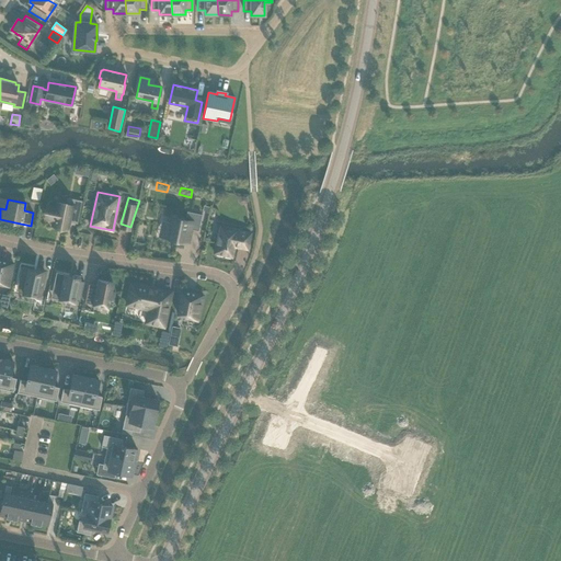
[(77,222),(81,202),(68,199),(67,205),(57,203),(57,207),(49,206),(47,219),(54,220),(53,225),(54,225),(56,227),(59,228),(61,226),(68,228),(69,221),(77,222)]
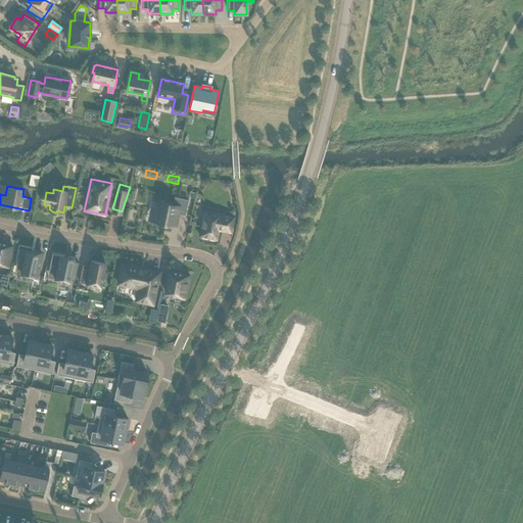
[(188,200),(175,197),(173,204),(161,202),(160,209),(155,208),(153,218),(158,219),(157,223),(176,227),(178,214),(185,216),(188,200)]
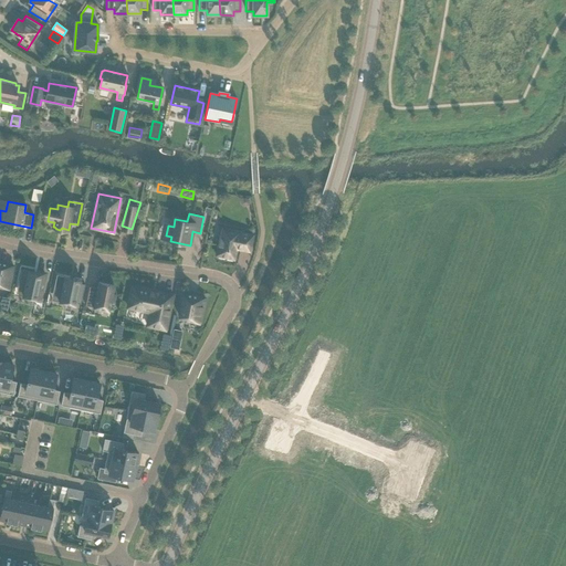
[(241,231),(222,227),(216,255),(234,260),(237,249),(250,251),(253,236),(240,232),(241,231)]
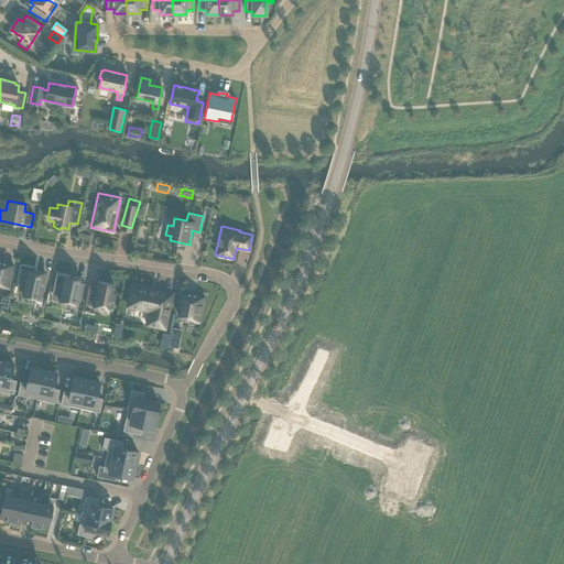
[(9,285),(13,264),(0,261),(0,285),(7,288),(7,285),(9,285)]
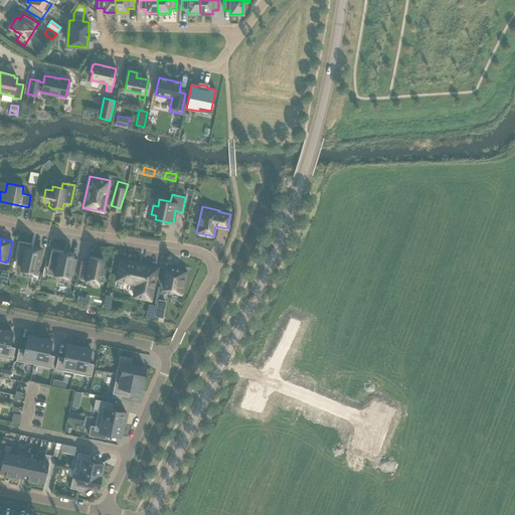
[(43,250),(21,245),(18,259),(25,261),(23,271),(38,274),(43,250)]
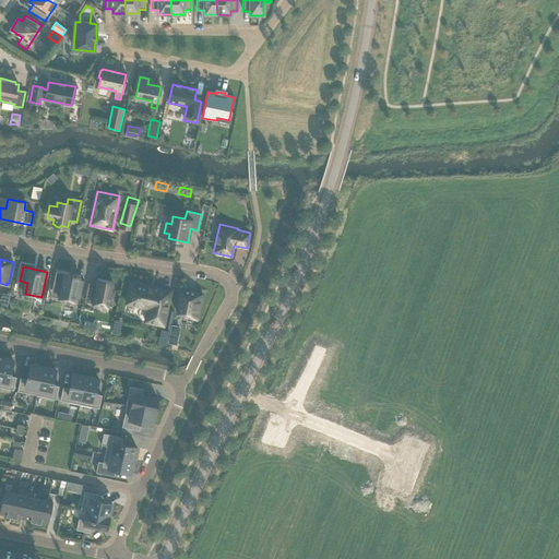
[(80,276),(56,272),(52,286),(60,287),(58,299),(74,302),(80,276)]
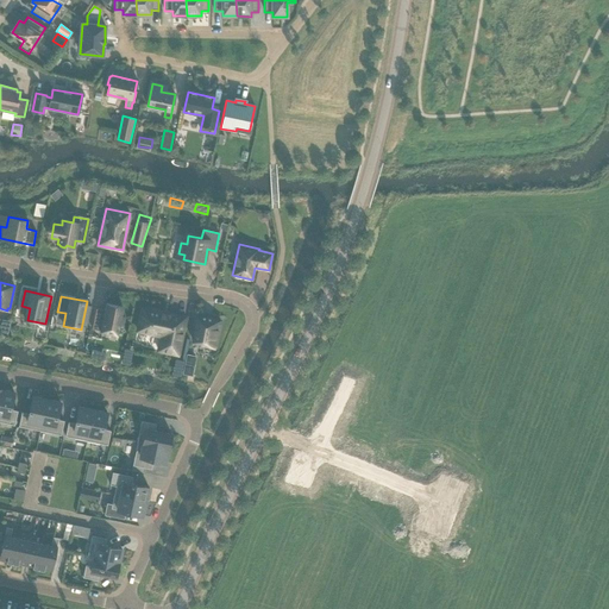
[(112,305),(107,303),(106,306),(105,311),(96,308),(92,330),(111,333),(117,334),(118,332),(119,326),(123,326),(125,316),(121,315),(123,309),(123,307),(117,306),(112,305)]
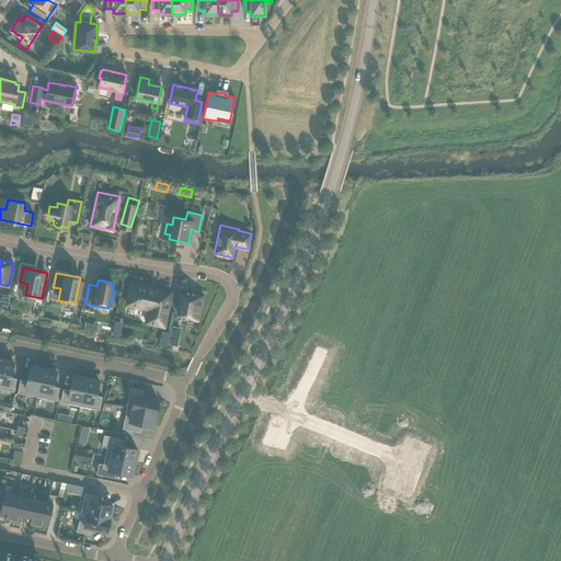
[(157,289),(132,284),(126,305),(151,310),(149,322),(146,322),(146,323),(164,327),(171,293),(171,292),(170,294),(157,292),(157,289)]
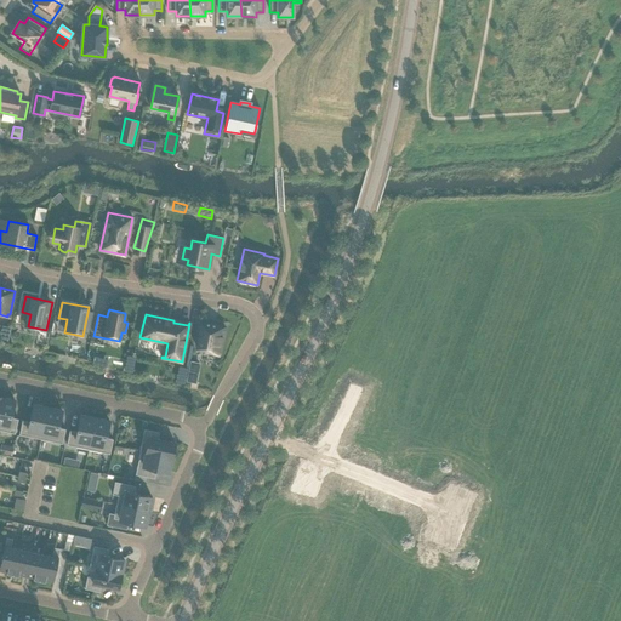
[(217,326),(217,325),(203,322),(197,349),(205,352),(204,358),(205,358),(205,353),(218,357),(224,329),(217,326)]
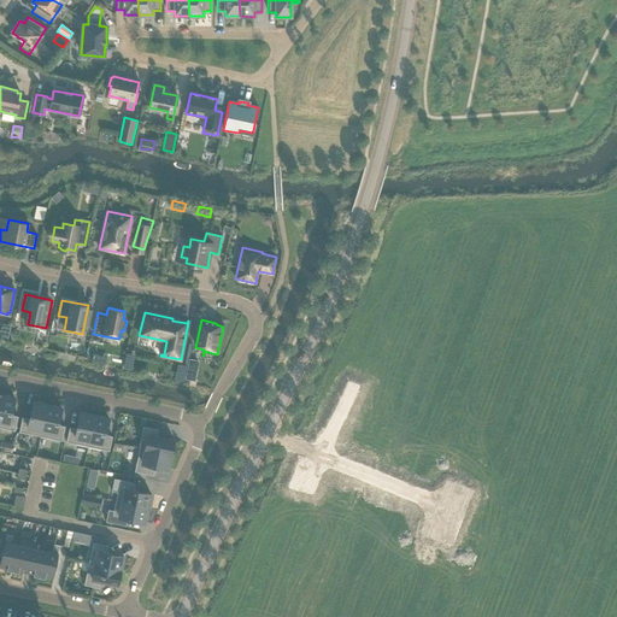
[(176,371),(184,374),(187,365),(177,364),(176,371)]
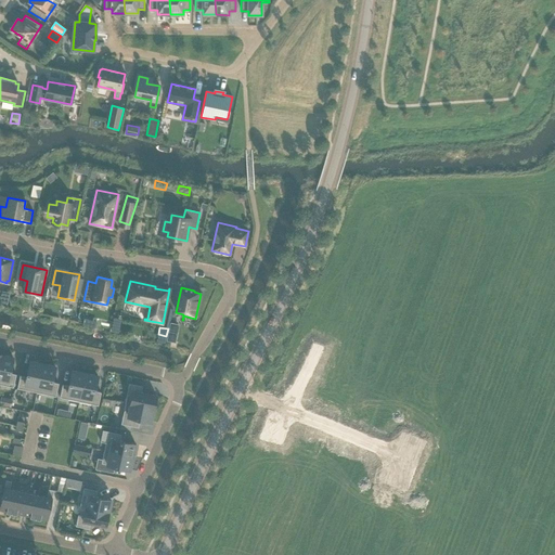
[(0,356),(0,385),(13,388),(16,374),(10,373),(13,358),(0,356)]
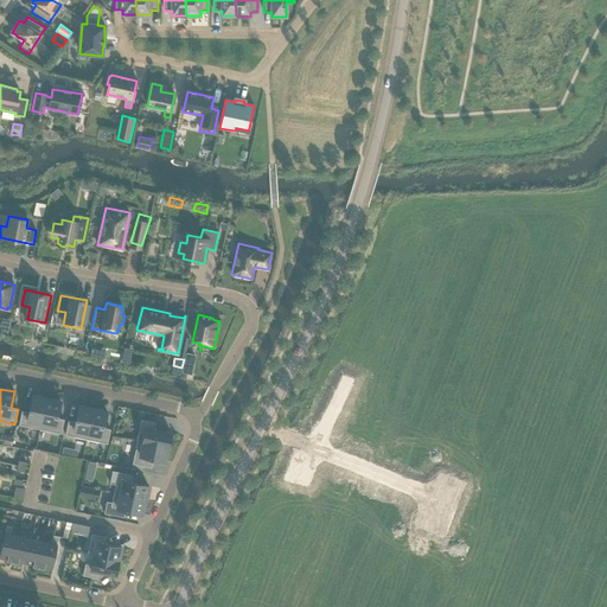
[(40,429),(46,398),(32,395),(29,411),(21,410),(19,425),(40,429)]
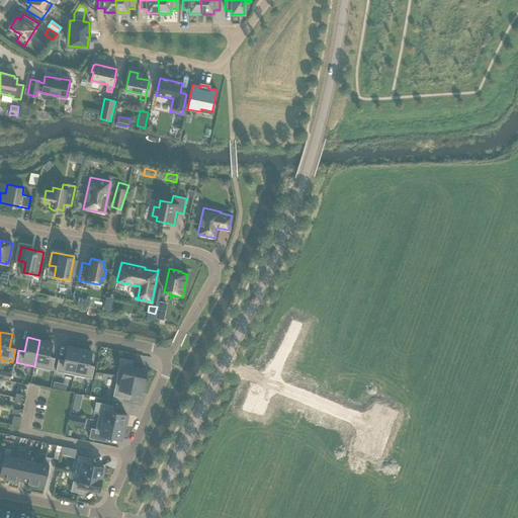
[(39,340),(34,366),(52,370),(55,358),(49,357),(52,343),(39,340)]
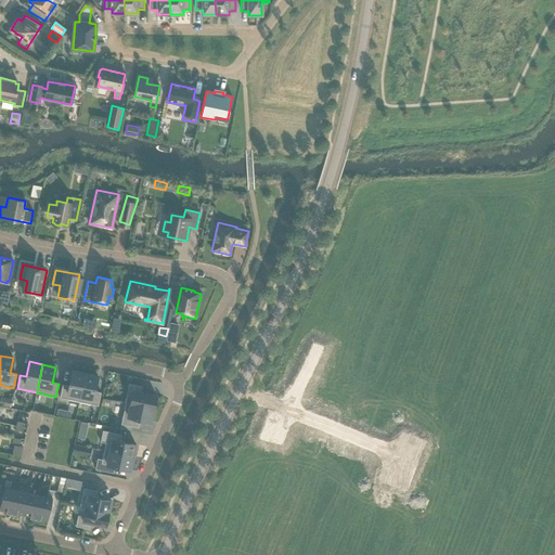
[(79,402),(85,373),(73,371),(69,386),(63,385),(60,398),(79,402)]
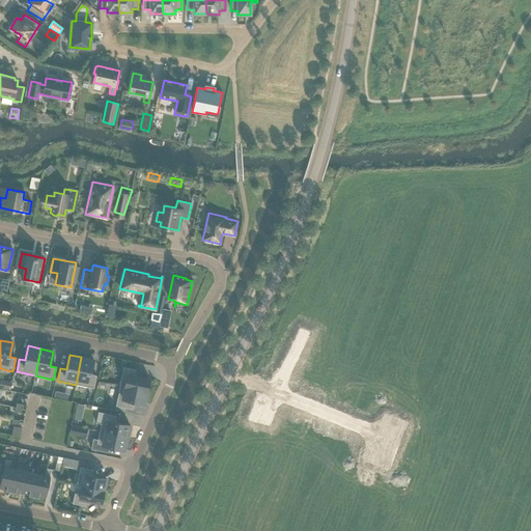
[(81,357),(76,385),(94,389),(96,375),(90,374),(93,360),(81,357)]
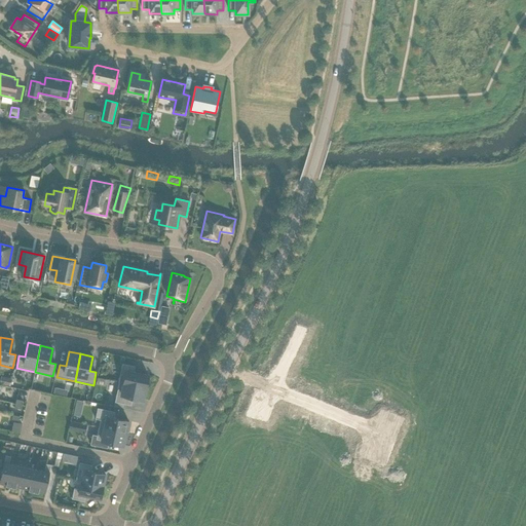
[(118,381),(146,387),(148,375),(134,372),(135,366),(122,364),(118,381)]
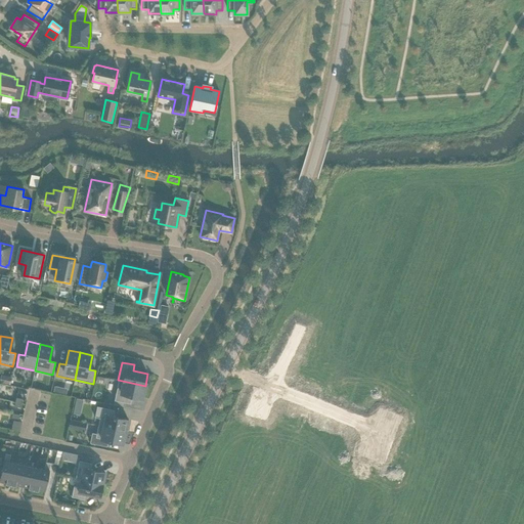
[(0,378),(0,382),(9,385),(11,378),(1,375),(0,378)]
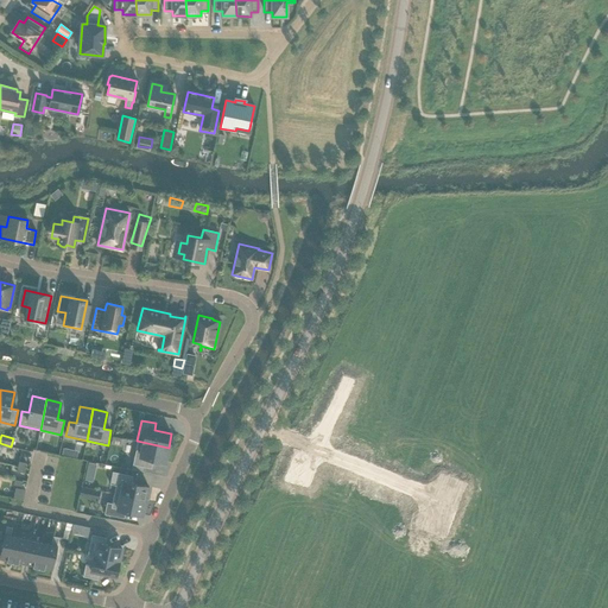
[(166,456),(169,448),(137,441),(137,442),(138,442),(133,464),(152,469),(153,460),(165,462),(166,456)]
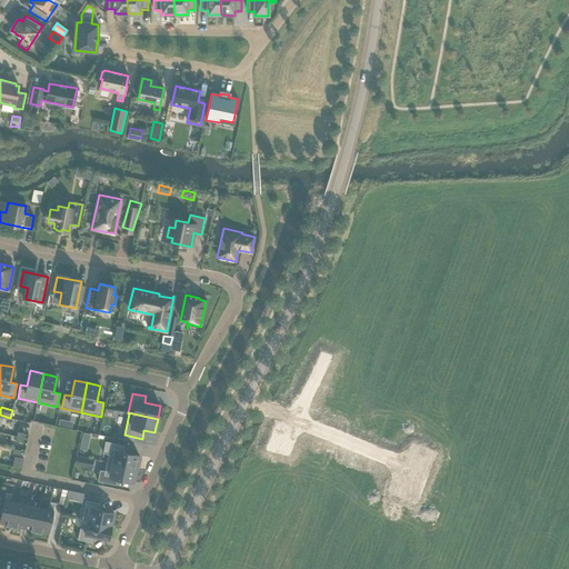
[(107,462),(136,469),(139,456),(123,452),(125,446),(111,442),(107,462)]
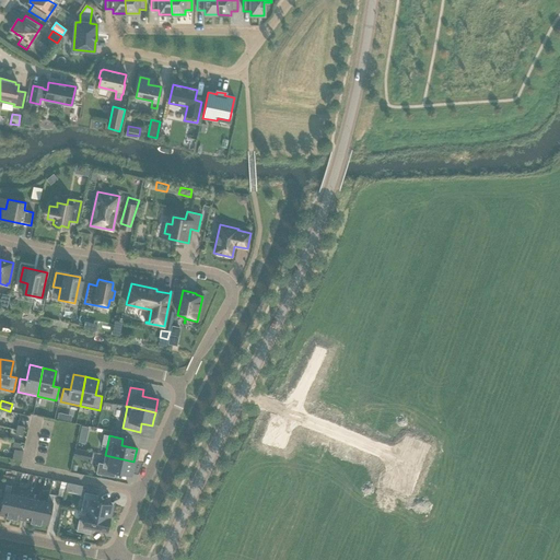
[(131,474),(133,462),(105,455),(102,468),(131,474)]
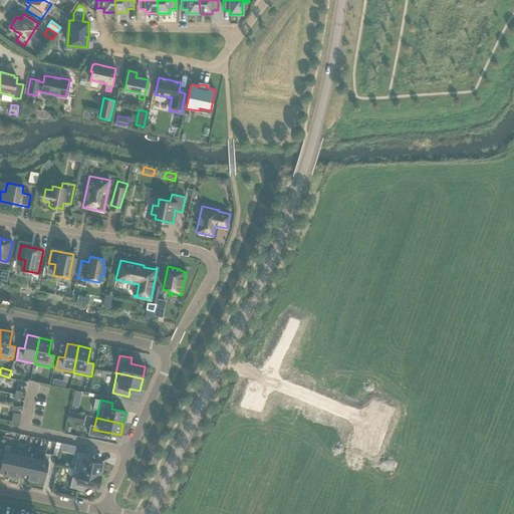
[(6,445),(4,452),(0,469),(0,473),(11,475),(15,454),(9,453),(10,446),(6,445)]
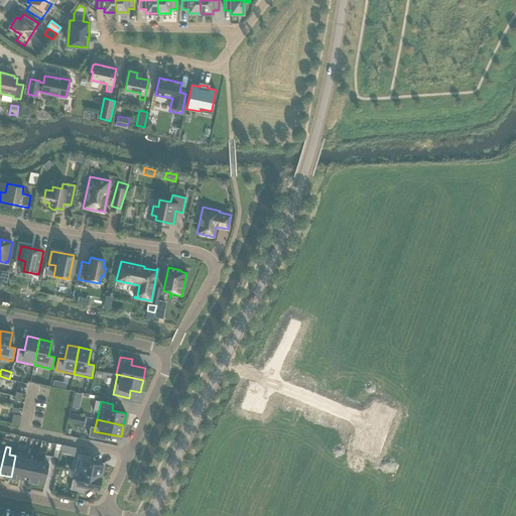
[(68,455),(75,457),(76,447),(70,446),(68,455)]
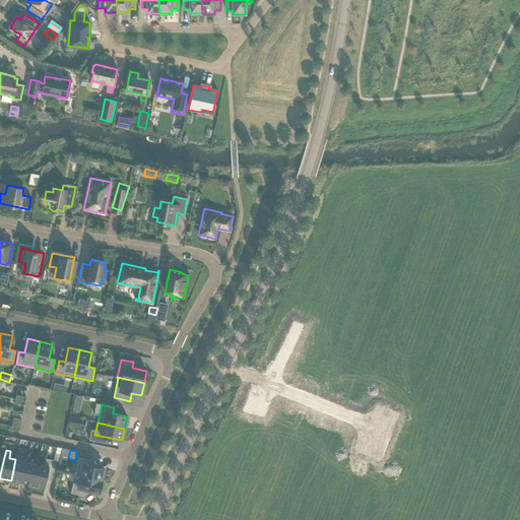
[(80,476),(102,480),(104,469),(89,466),(91,460),(78,457),(76,468),(81,469),(80,476)]
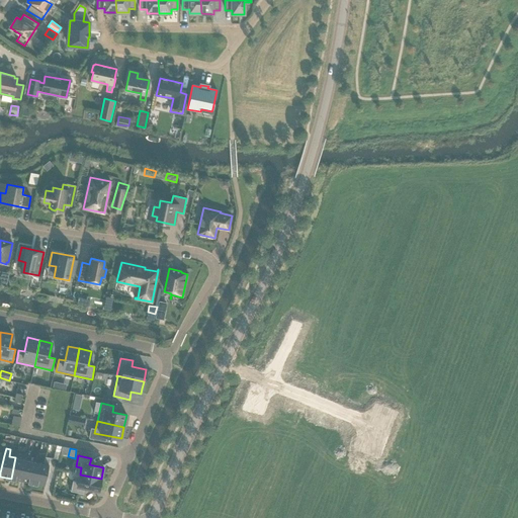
[(37,462),(33,484),(45,487),(49,465),(49,464),(51,457),(46,456),(44,463),(37,462)]
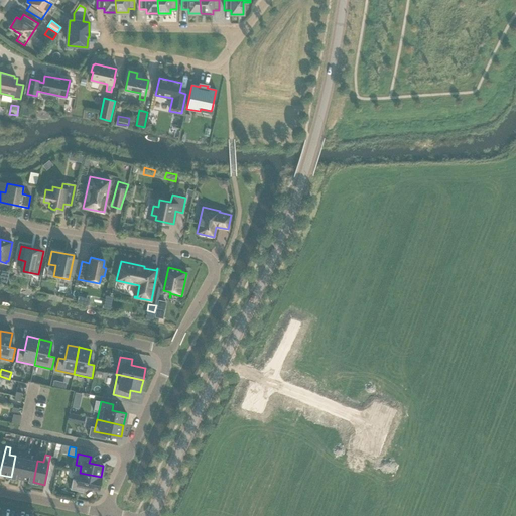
[(15,456),(11,477),(22,480),(26,459),(15,456)]
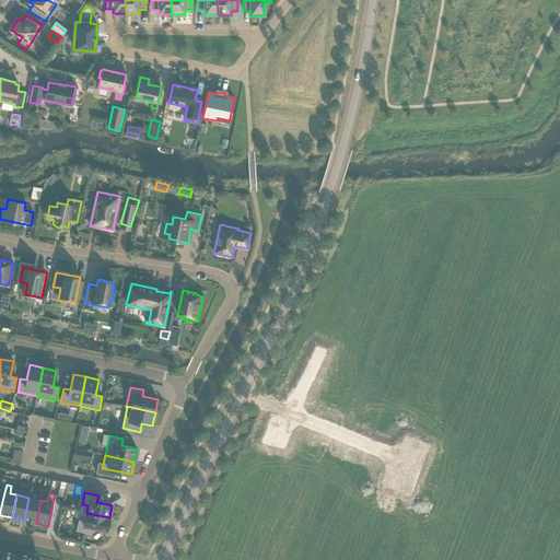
[(28,498),(24,521),(36,523),(41,500),(28,498)]
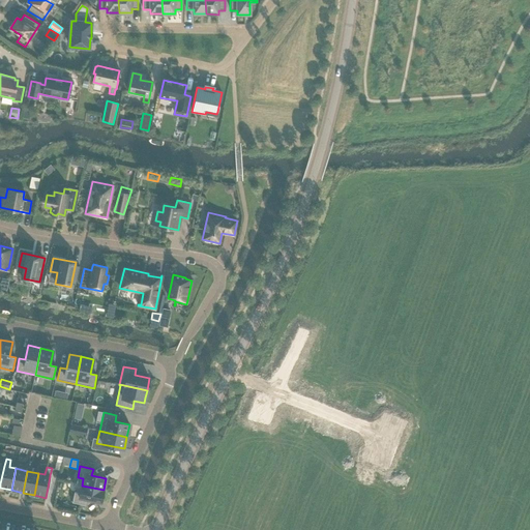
[(82,486),(80,493),(75,491),(72,503),(85,505),(86,499),(100,502),(104,490),(82,486)]
